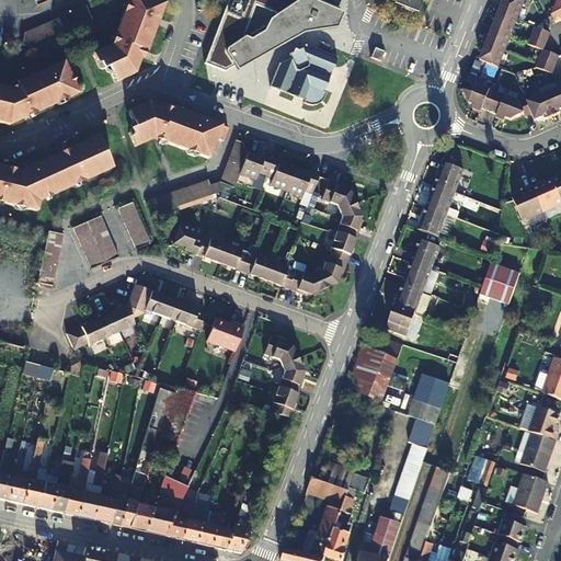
[(122,13),(115,32),(117,33),(115,41),(112,39),(111,45),(107,47),(93,54),(96,64),(102,61),(105,68),(110,66),(113,73),(111,73),(115,83),(135,73),(142,52),(145,53),(151,35),(149,34),(152,25),(155,26),(155,25),(157,26),(164,3),(156,0),(127,0),(130,1),(125,14),(122,13)]
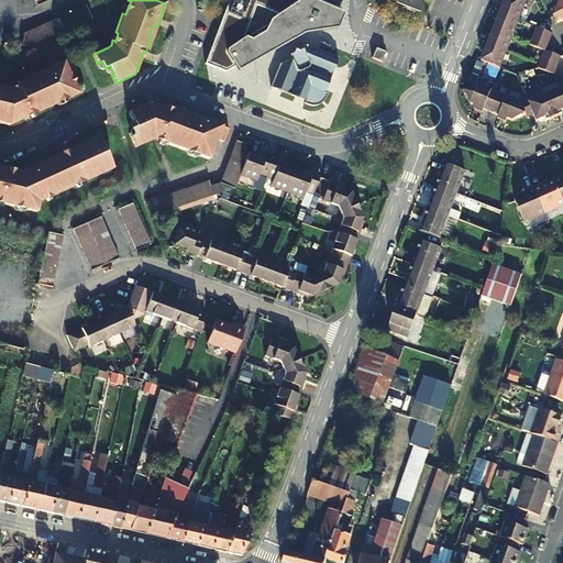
[(124,1),(121,11),(122,13),(125,14),(131,1),(128,0),(124,1)]
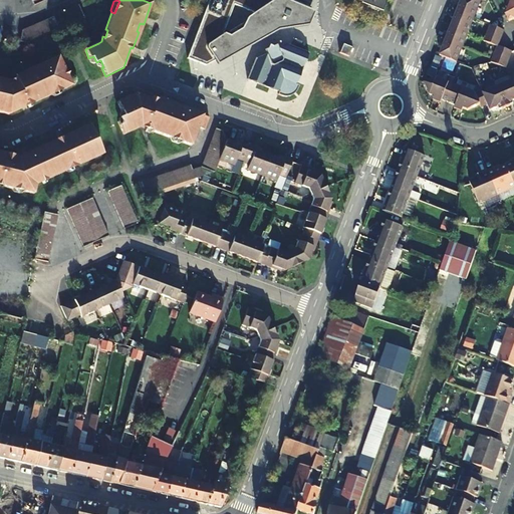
[(292,0),(208,0),(187,58),(205,65),(231,52),(268,28),(295,25),(305,20),(310,7),(292,0)]
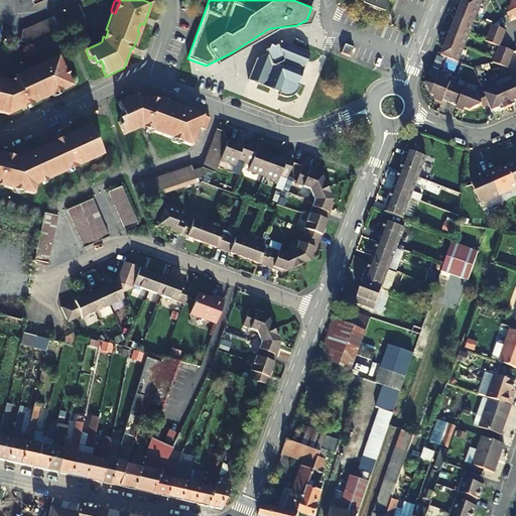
[(353,0),(354,0),(354,2),(381,14),(386,0),(387,0),(392,1),(392,0),(353,0)]
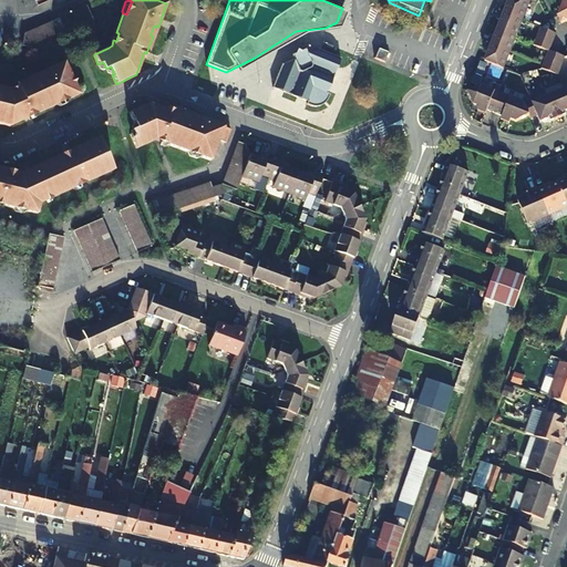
[(498,12),(522,21),(529,0),(507,0),(506,6),(502,4),(498,12)]
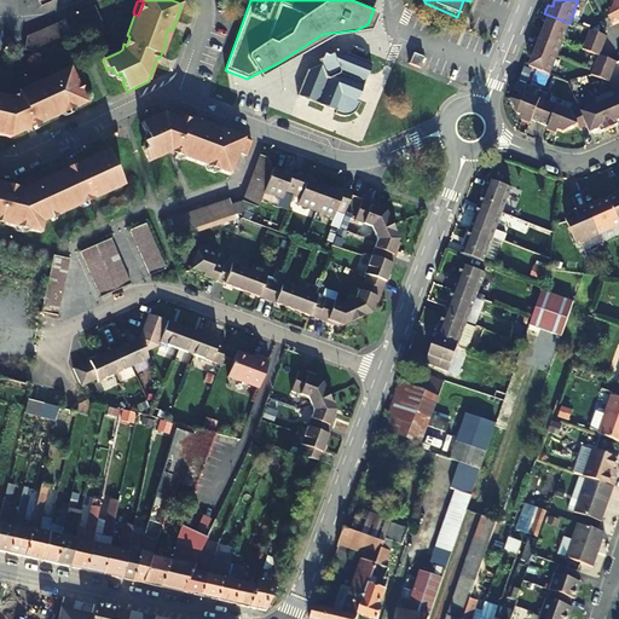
[(612,28),(618,25),(618,24),(618,0),(611,0),(607,11),(611,13),(608,19),(612,28)]
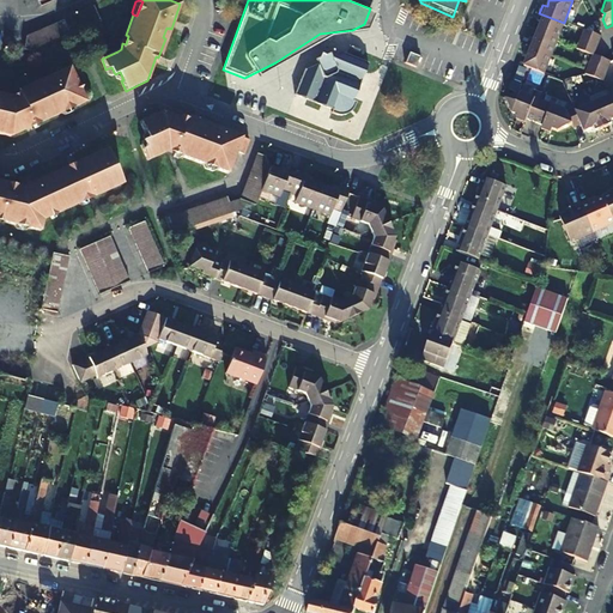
[(93,6),(79,12),(85,28),(99,20),(93,6)]
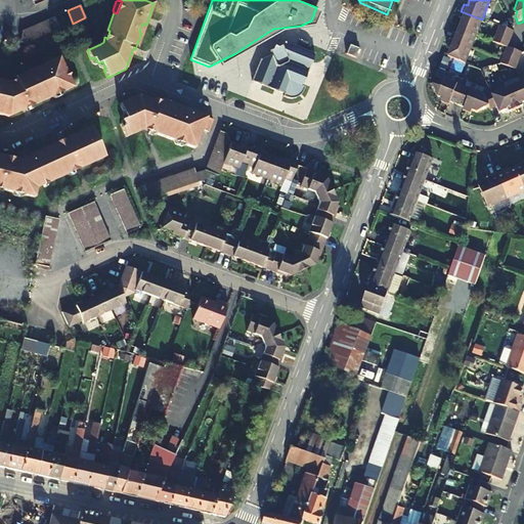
[(482,19),(461,11),(457,18),(462,19),(459,28),(476,35),(482,20),(482,19)]
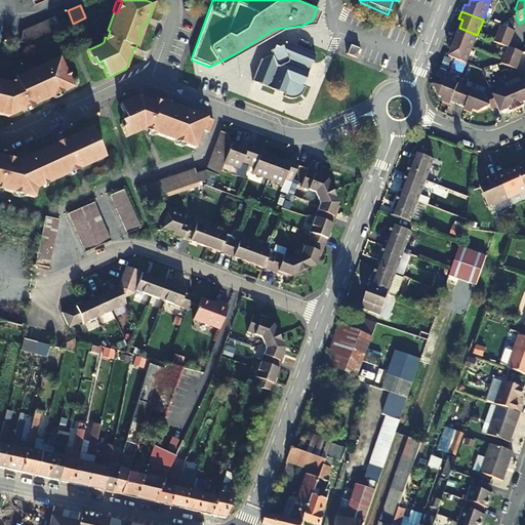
[(59,30),(54,16),(23,32),(21,44),(29,44),(59,31),(59,30)]
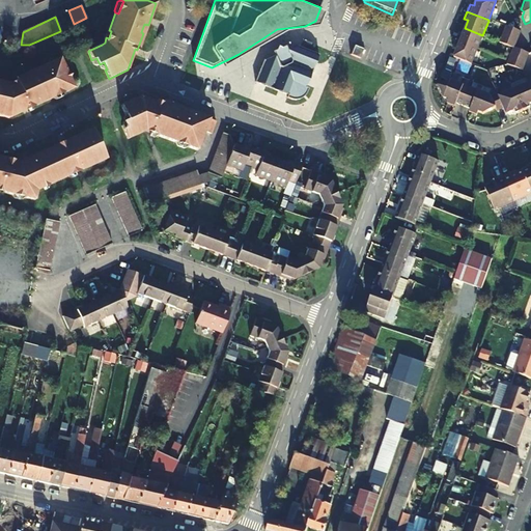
[(502,34),(516,39),(520,32),(505,27),(502,34)]
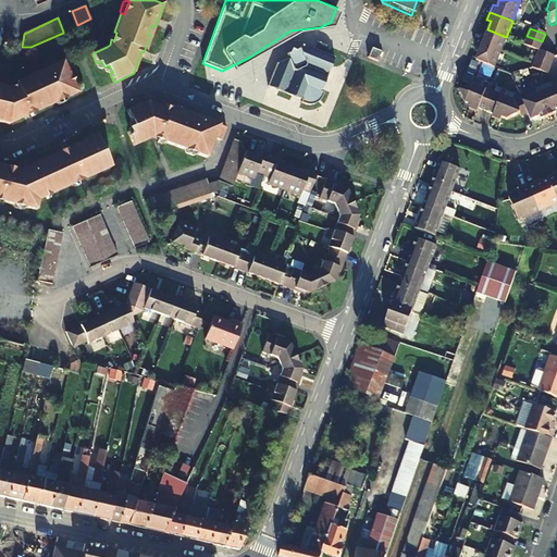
[(506,38),(506,37),(487,29),(484,37),(480,35),(478,44),(500,52),(506,38)]
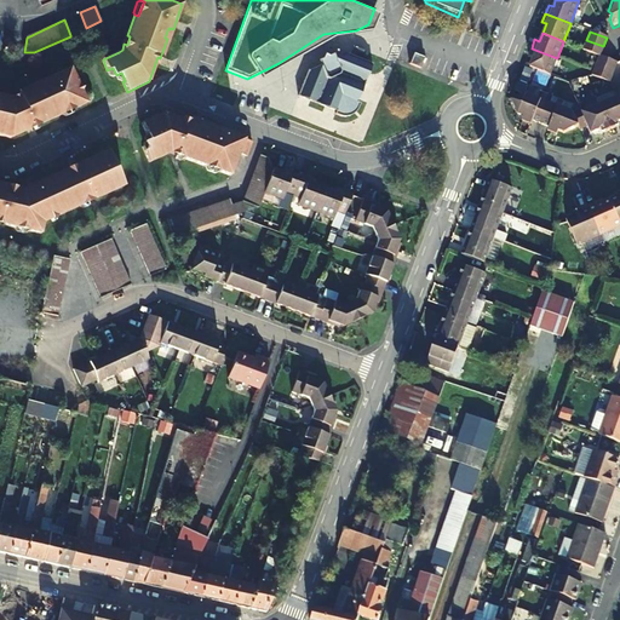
[(600,56),(603,46),(586,40),(583,50),(600,56)]
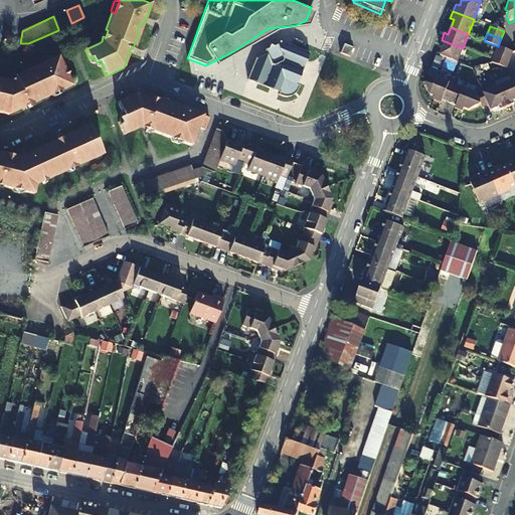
[(463,48),(442,40),(439,46),(443,48),(439,56),(457,63),(463,48)]
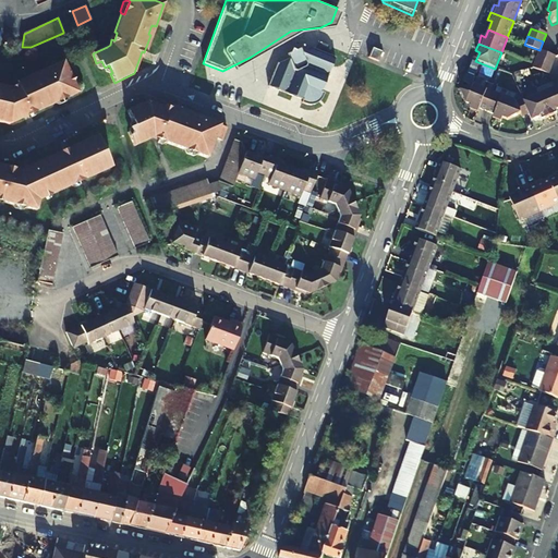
[(278,65),(269,88),(304,102),(304,105),(306,106),(312,107),(317,107),(322,104),(325,98),(326,95),(322,94),(335,60),(313,50),(278,65)]
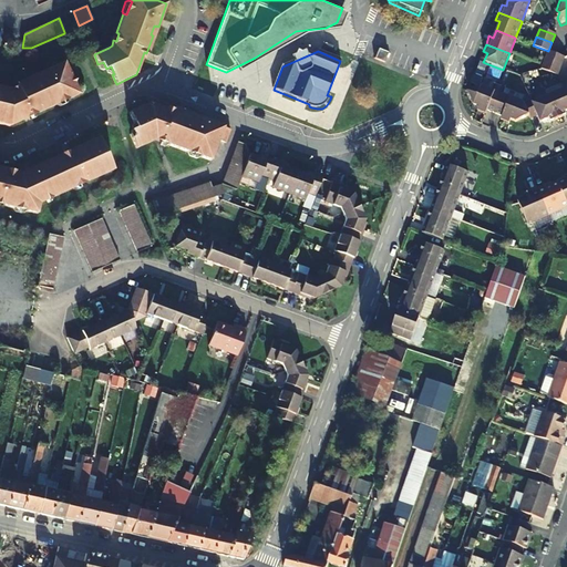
[(556,54),(548,51),(542,66),(550,70),(556,54)]
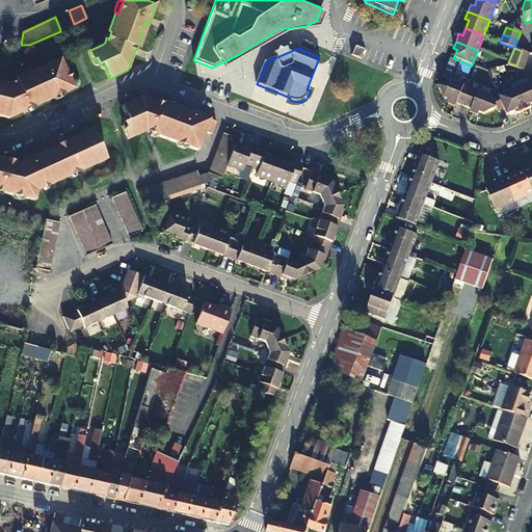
[(355,49),(352,56),(362,59),(364,52),(355,49)]
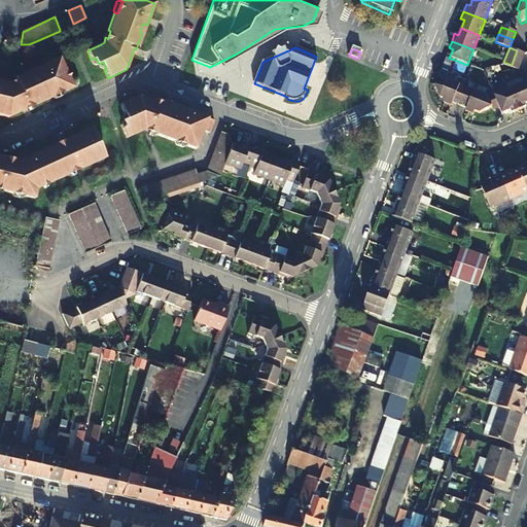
[(517,50),(512,65),(518,68),(524,54),(517,50)]
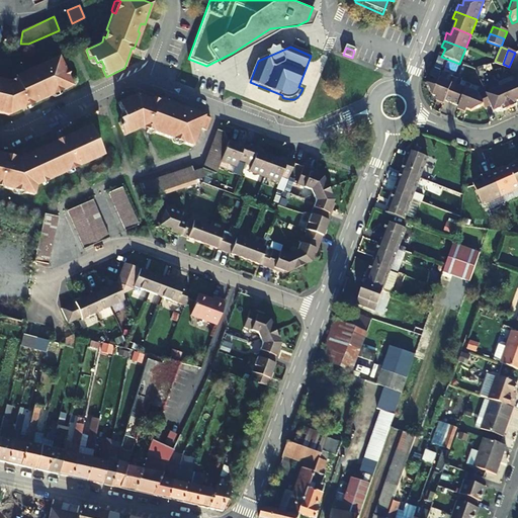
[(31,70),(16,77),(16,79),(11,82),(8,80),(0,78),(0,111),(10,114),(23,108),(23,105),(28,103),(34,100),(35,102),(53,95),(52,92),(63,87),(65,90),(73,86),(59,56),(38,65),(39,66),(38,66),(39,68),(32,72),(31,70)]
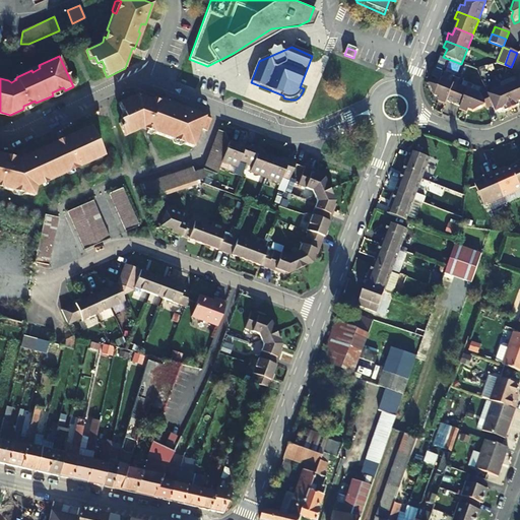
[(452,104),(458,86),(440,79),(435,81),(428,84),(434,96),(452,104)]
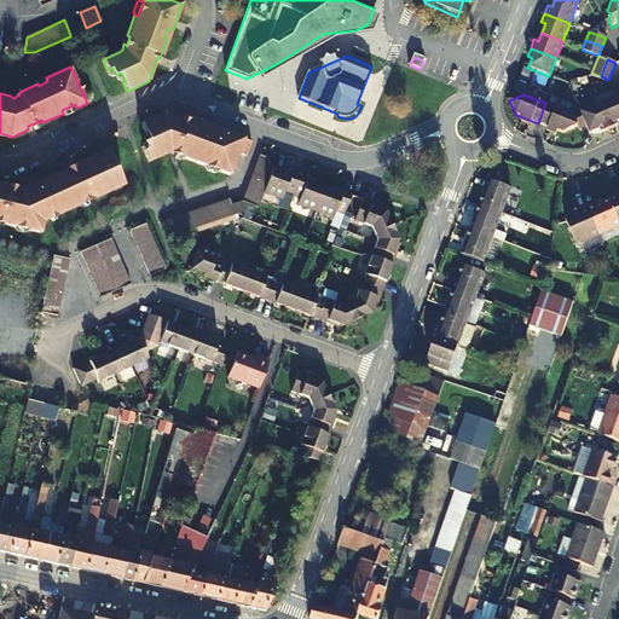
[(618,121),(618,108),(614,98),(597,105),(608,131),(618,127),(615,122),(618,121)]
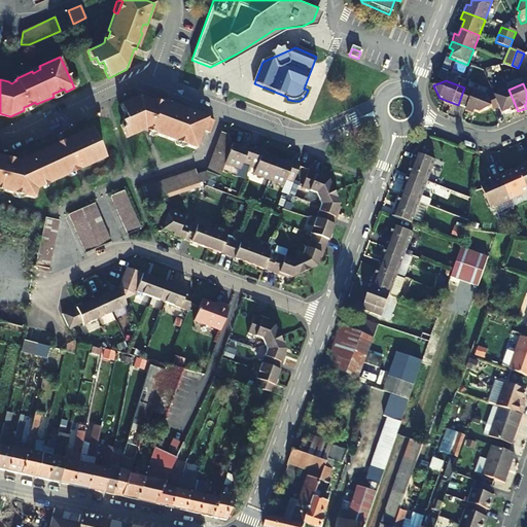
[(491,108),(486,96),(464,88),(458,105),(479,113),(491,108)]
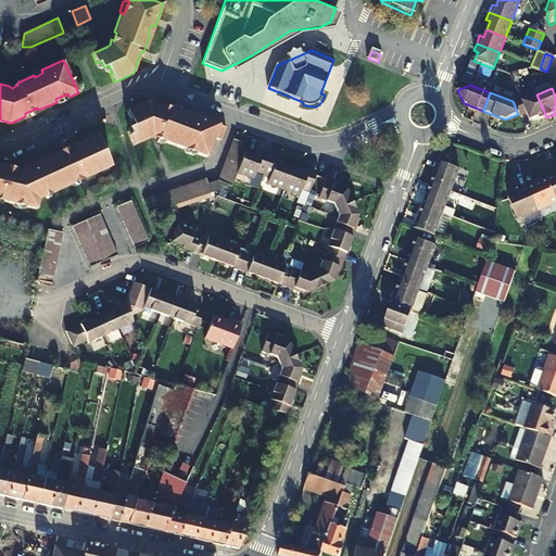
[(59,104),(68,100),(70,97),(67,93),(55,99),(57,102),(59,104)]
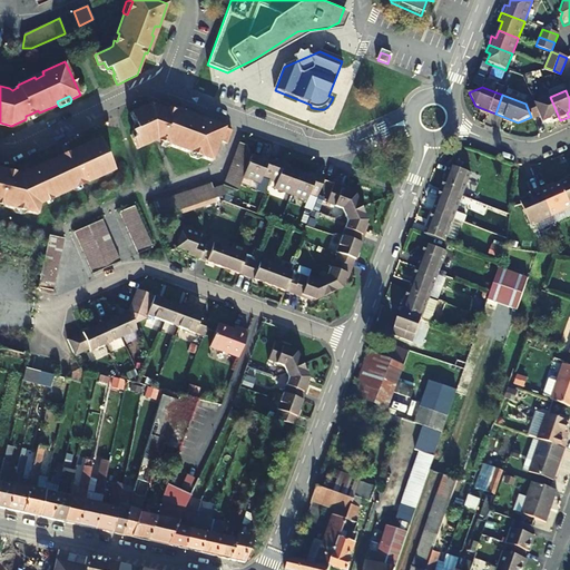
[(526,104),(531,117),(532,119),(540,116),(543,123),(550,120),(552,124),(560,120),(550,97),(534,104),(533,100),(526,104)]
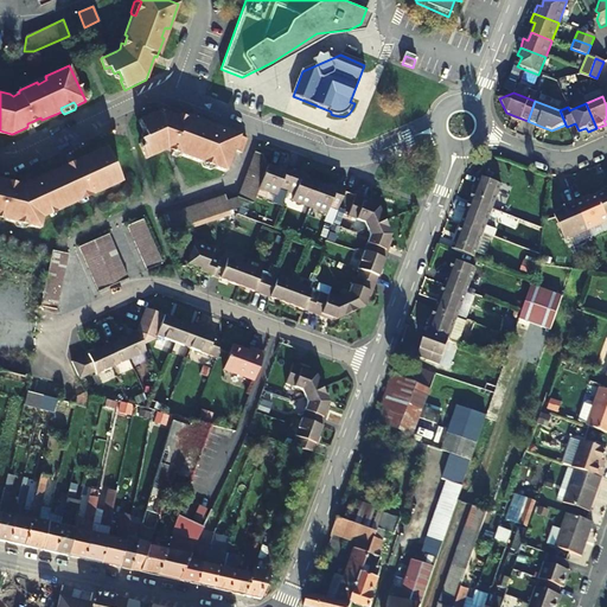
[(163,151),(171,154),(173,148),(181,151),(180,154),(200,163),(202,159),(216,164),(215,167),(225,172),(234,149),(240,135),(215,126),(213,128),(203,125),(204,122),(185,116),(184,119),(159,109),(138,120),(142,131),(145,129),(148,136),(144,139),(142,139),(145,145),(140,147),(145,159),(163,151)]
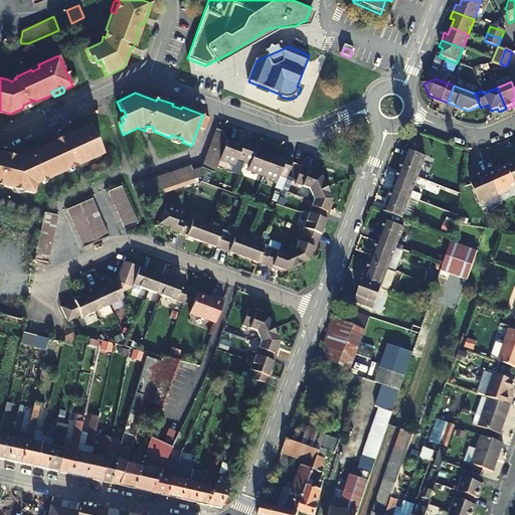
[(203,115),(198,127),(205,129),(209,118),(203,115)]
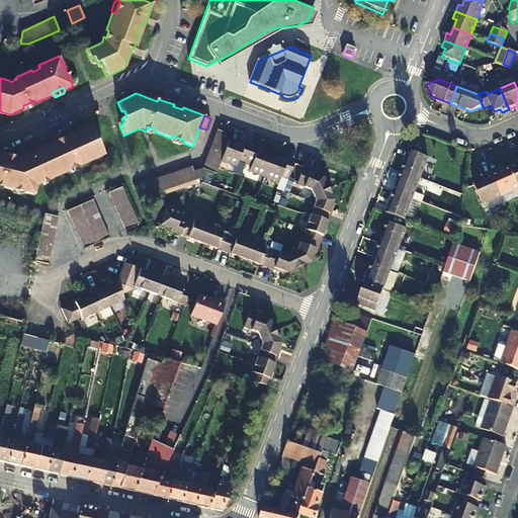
[(19,158),(16,158),(15,160),(2,157),(3,155),(0,153),(0,184),(2,185),(1,188),(10,190),(11,187),(24,191),(23,193),(33,195),(34,189),(36,183),(41,181),(47,178),(48,180),(66,172),(65,169),(71,167),(78,164),(79,167),(104,156),(99,147),(98,147),(96,147),(92,137),(94,135),(90,125),(65,137),(66,139),(54,145),(53,143),(19,158)]
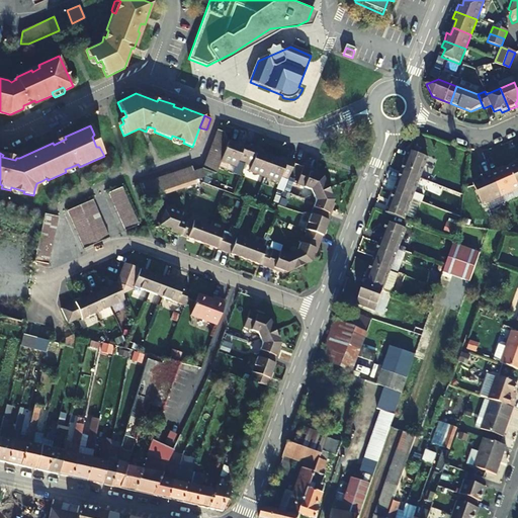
[(202,167),(193,170),(197,179),(205,176),(216,173),(222,158),(229,139),(224,131),(219,128),(202,167)]
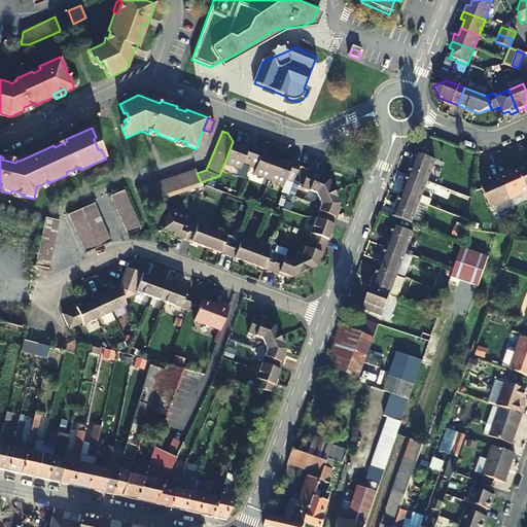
[(99,138),(96,137),(94,139),(98,149),(100,149),(101,149),(103,146),(101,142),(99,138)]
